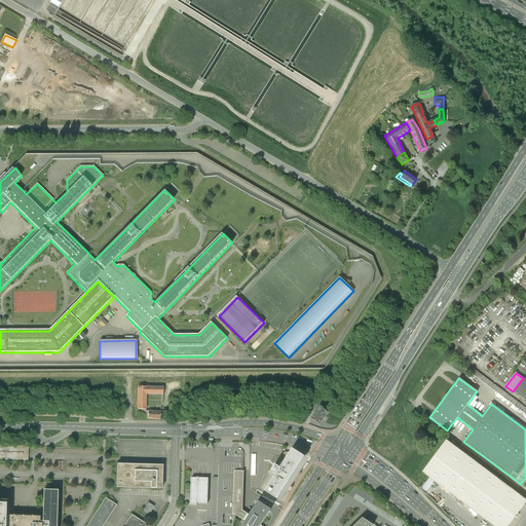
[(525,380),(523,378),(513,391),(525,401),(525,380)]
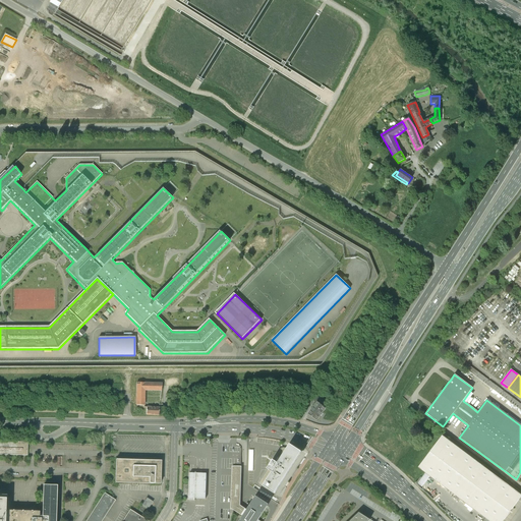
[(161,384),(136,383),(136,405),(145,405),(145,391),(161,391),(161,384)]
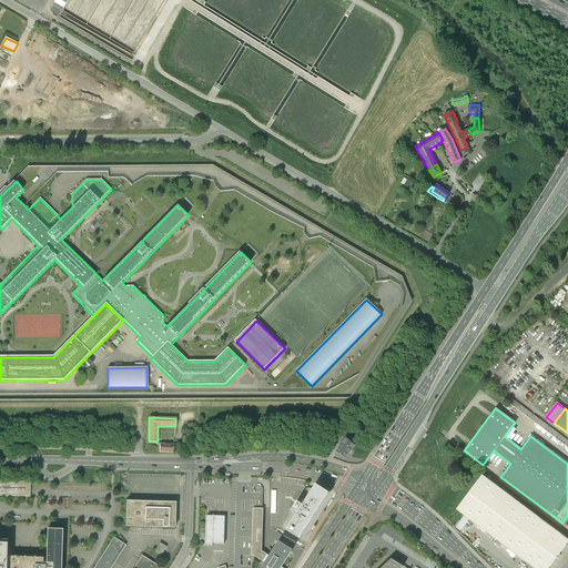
[(345,438),(335,453),(345,459),(355,445),(345,438)]
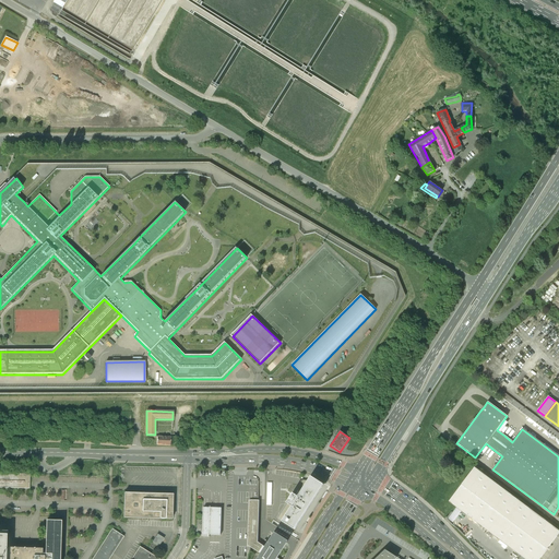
[(170,437),(157,437),(157,445),(169,445),(170,437)]
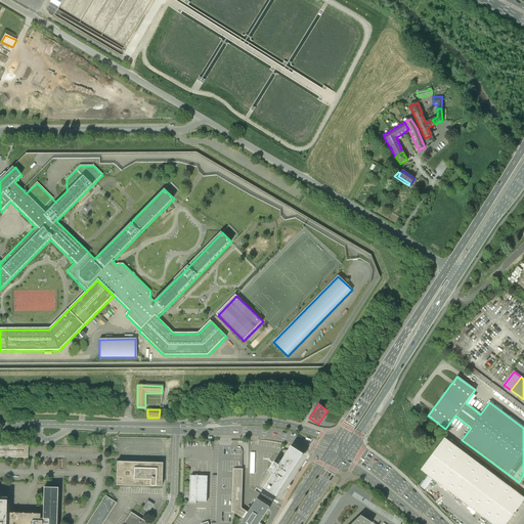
[(506,523),(507,523),(519,508),(523,499),(523,497),(445,439),(421,471),(427,475),(488,521),(486,523),(506,523)]
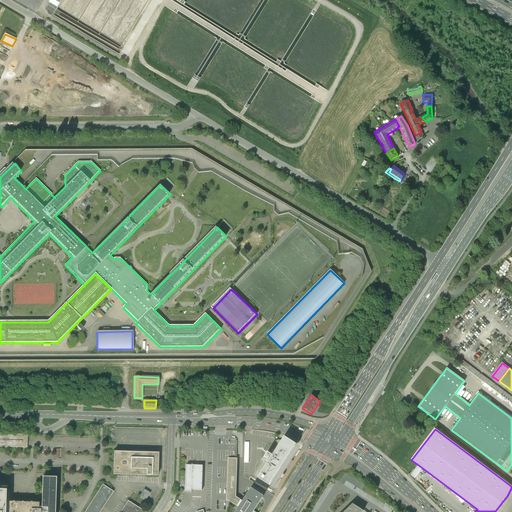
[(0,433),(0,447),(26,448),(27,435),(0,433)]
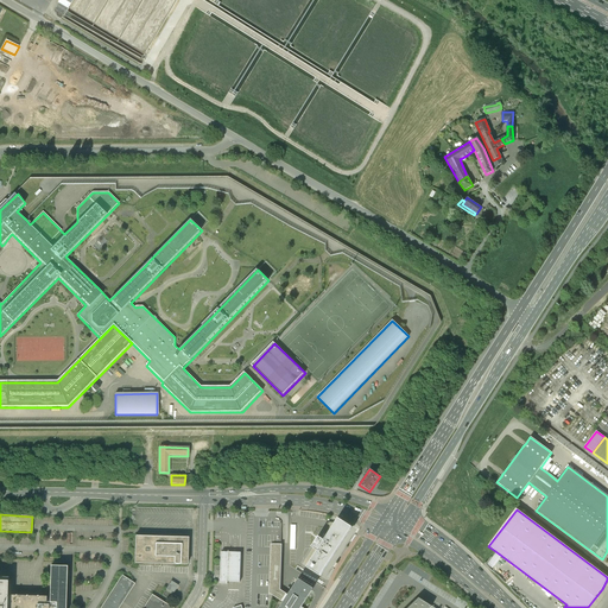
[(336,524),(329,523),(320,537),(318,537),(312,548),(312,549),(303,564),(321,576),(352,529),(339,519),(336,524)]
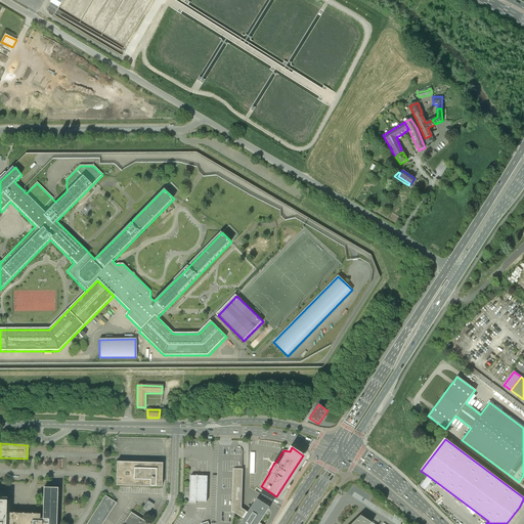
[(116,462),(116,485),(161,487),(162,464),(116,462)]
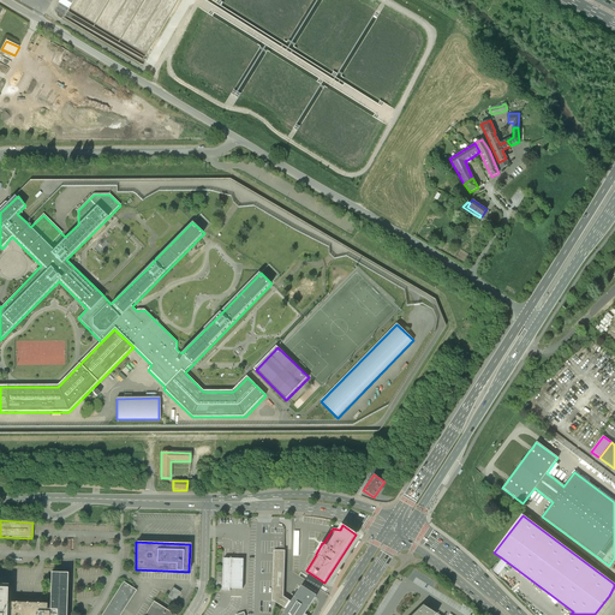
[(285,609),(290,601),(284,597),(285,551),(275,551),(274,602),(285,609)]
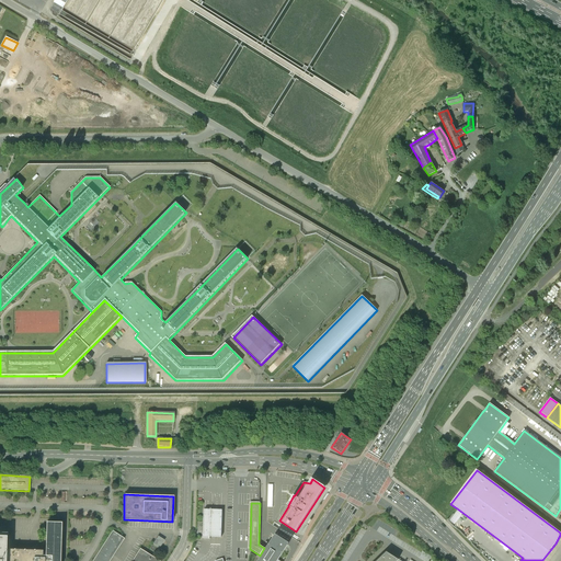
[(205,510),(205,537),(207,537),(216,537),(221,537),(222,511),(217,511),(205,510)]
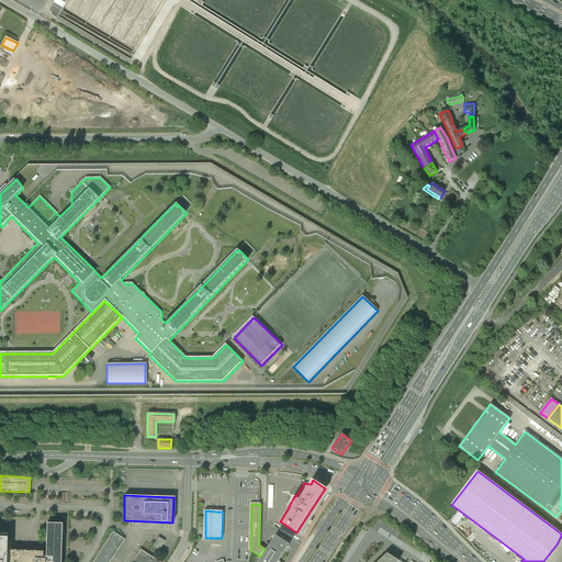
[(0,561),(58,561),(59,529),(59,524),(44,524),(43,552),(3,552),(3,539),(0,538),(0,561)]
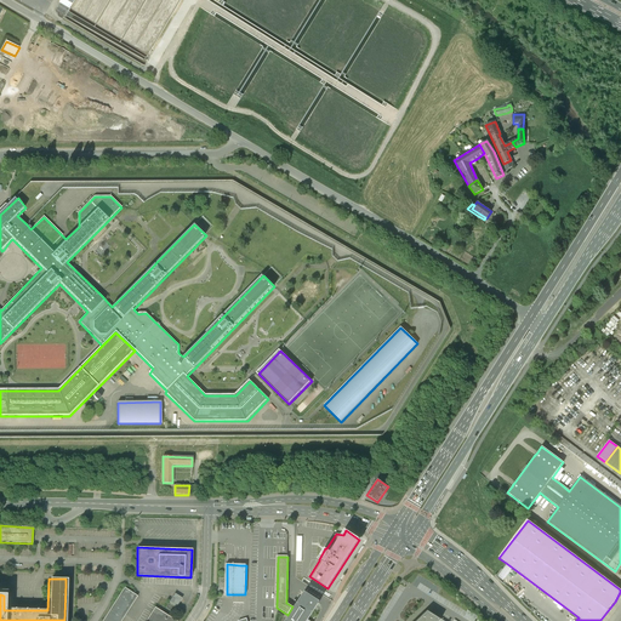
[(124,588),(102,620),(120,620),(137,597),(124,588)]
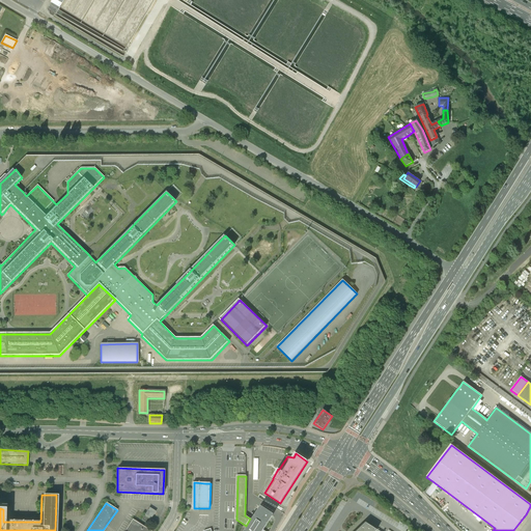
[(152,519),(157,510),(149,507),(143,519),(147,522),(148,520),(146,519),(147,516),(152,519)]
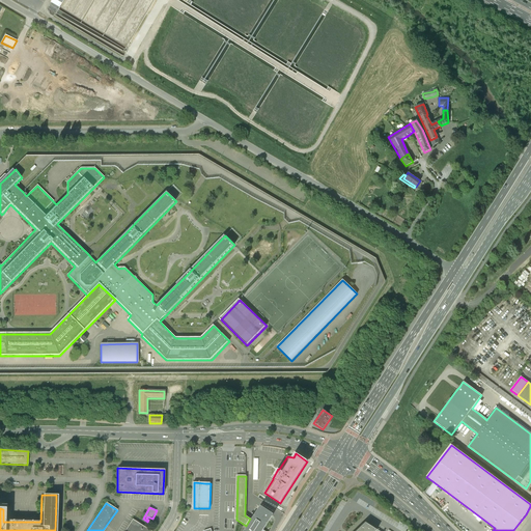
[(247,527),(244,530),(262,530),(273,515),(260,507),(252,520),(250,519),(246,526),(247,527)]
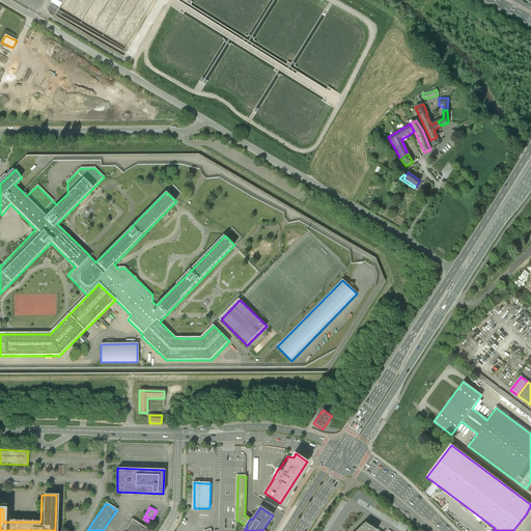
[(150,530),(132,520),(124,530),(150,530)]
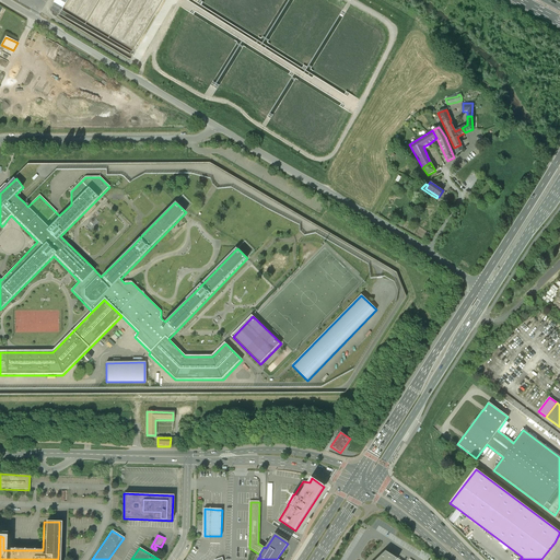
[(420,557),(429,559),(431,553),(422,550),(420,557)]
